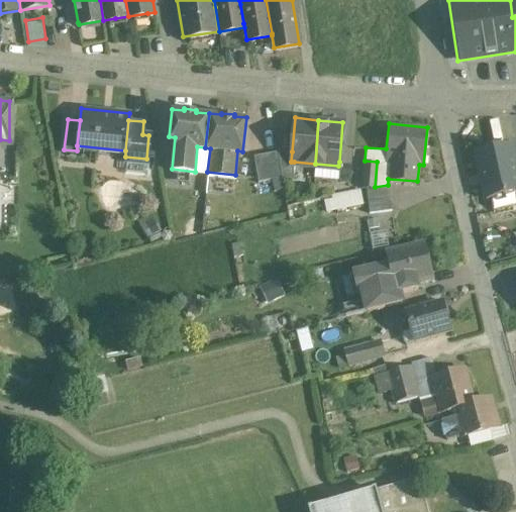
[(486,197),(515,190),(515,189),(515,168),(510,142),(476,150),(486,197)]
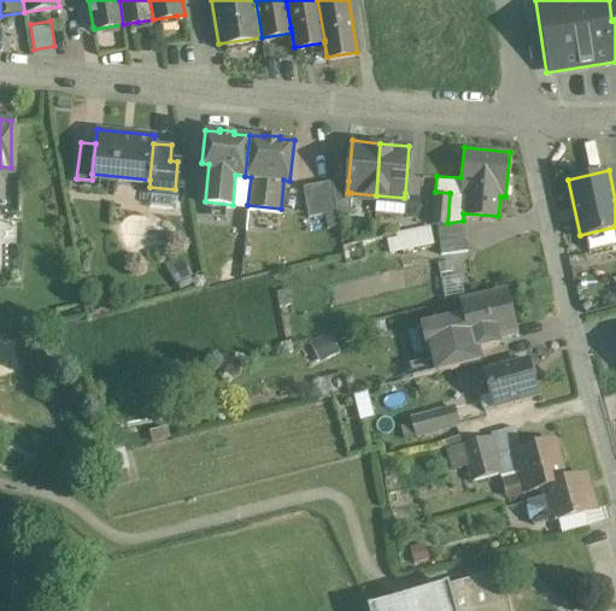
[(330,178),(303,184),(308,215),(335,210),(330,178)]
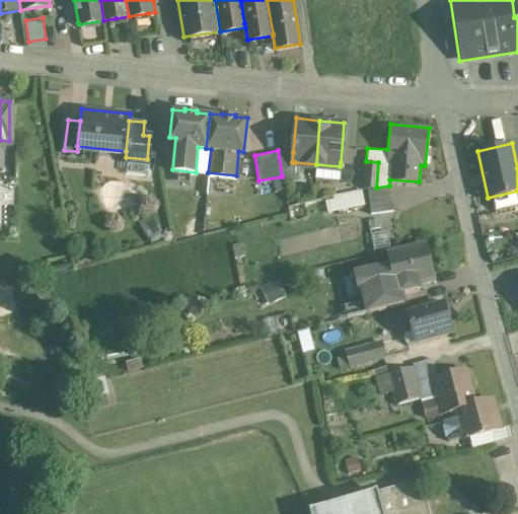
[(295,162),(292,162),(293,152),(278,150),(282,176),(293,177),(295,162)]
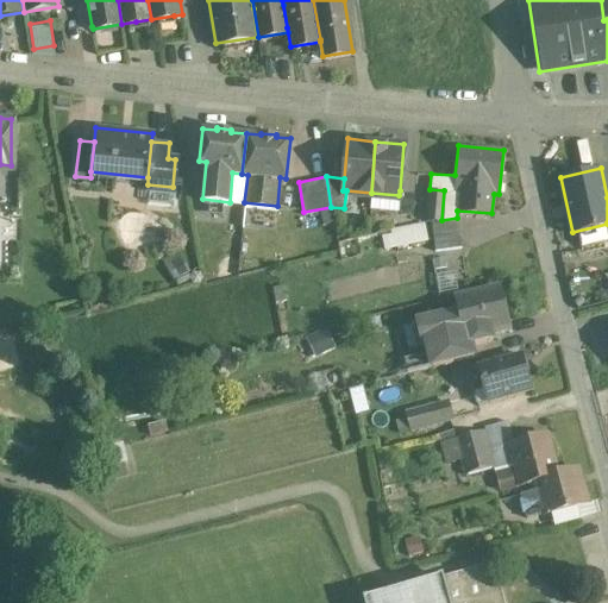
[(444,190),(430,189),(426,219),(442,220),(444,190)]
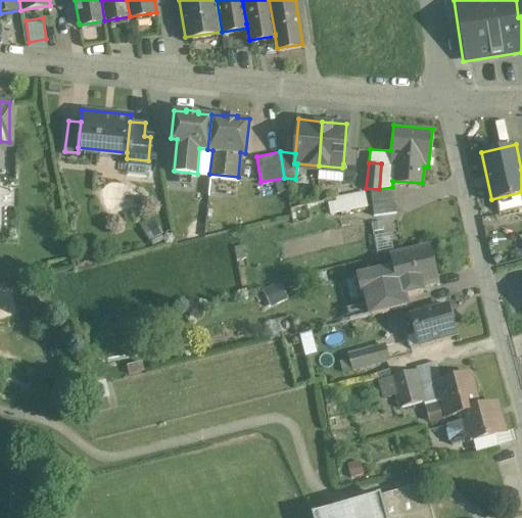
[(353,180),(354,165),(343,163),(342,168),(341,179),(353,180)]
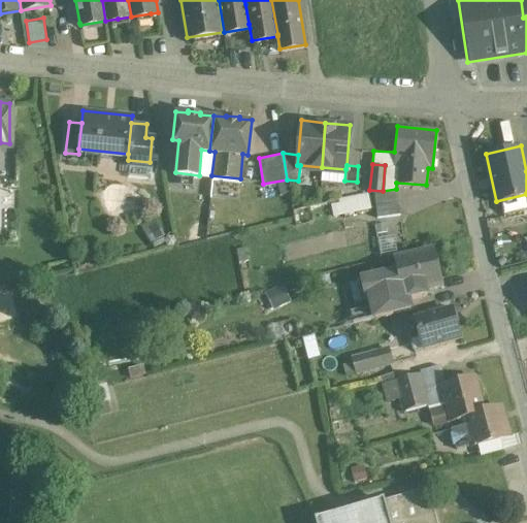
[(383,191),(373,192),(376,215),(399,213),(396,189),(383,191)]
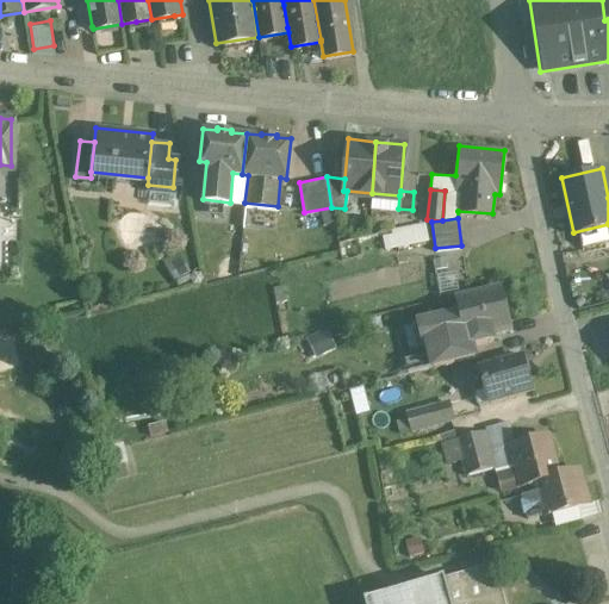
[(385,247),(390,246),(391,246),(420,240),(417,228),(383,235),(385,247)]
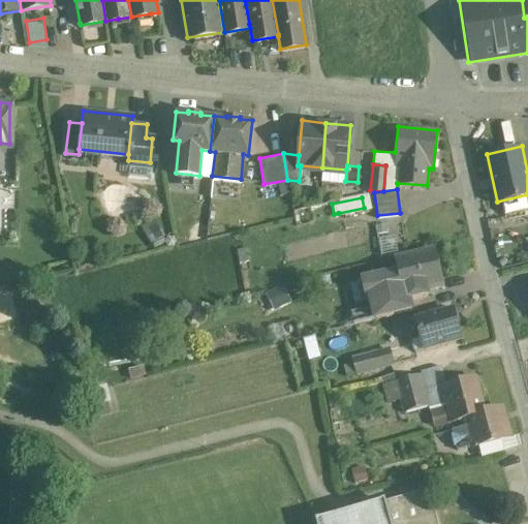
[(313,218),(332,214),(333,214),(331,204),(311,208),(313,218)]
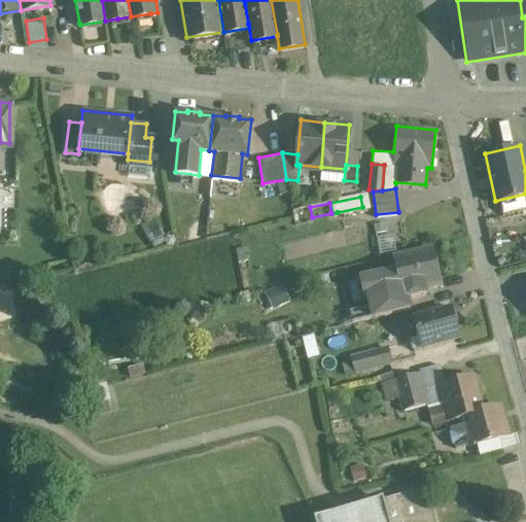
[(364,299),(369,298),(371,302),(385,298),(389,311),(409,307),(407,296),(424,291),(423,285),(440,281),(431,247),(430,247),(394,256),(396,268),(359,277),(359,279),(364,278),(369,296),(367,296),(363,297),(363,299),(364,299)]
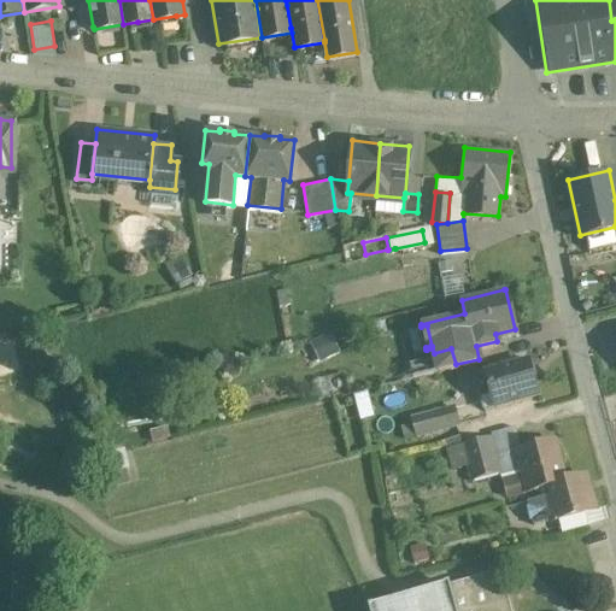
[(434,353),(434,358),(438,369),(455,364),(451,350),(434,353)]
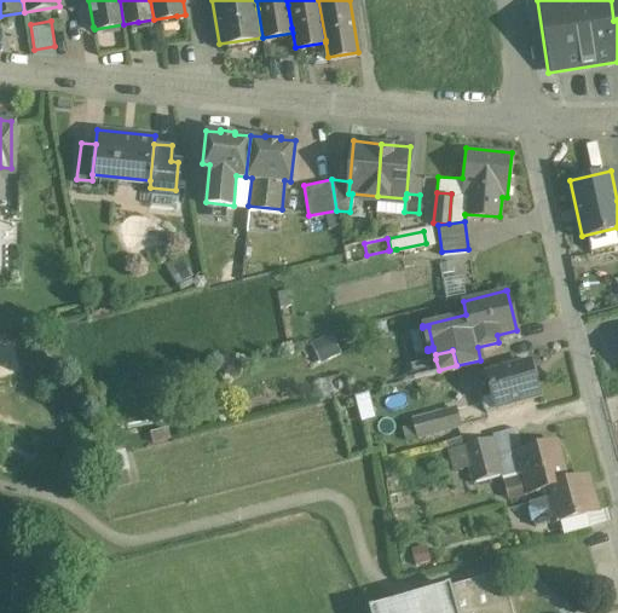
[(434,354),(432,356),(410,362),(414,376),(438,370),(434,354)]
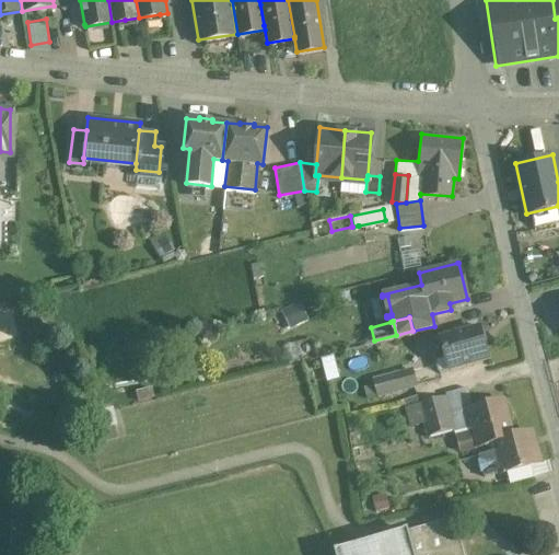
[(486,356),(484,344),(478,325),(440,336),(449,367),(486,356)]
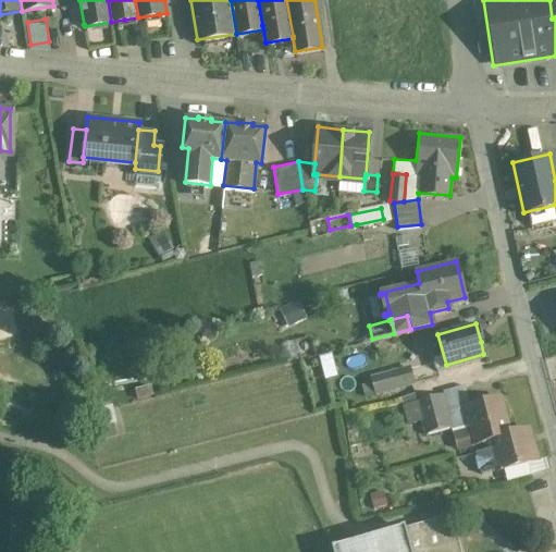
[(414,380),(412,376),(410,366),(371,376),(374,390),(414,380)]
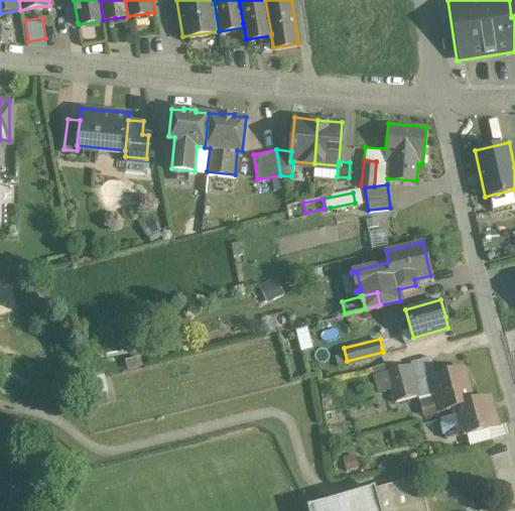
[(408,360),(412,375),(412,376),(413,379),(431,374),(426,355),(408,360)]
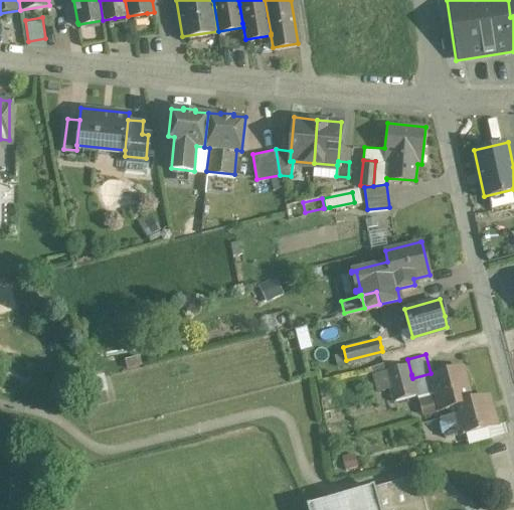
[(370,364),(374,378),(377,388),(389,385),(382,361),(370,364)]
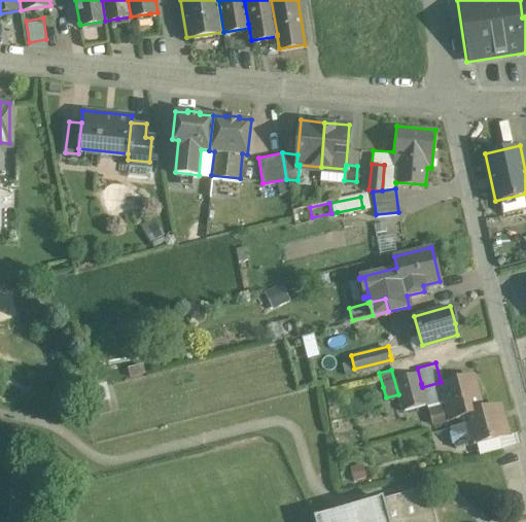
[(417,371),(416,371),(393,377),(402,408),(425,402),(417,371)]
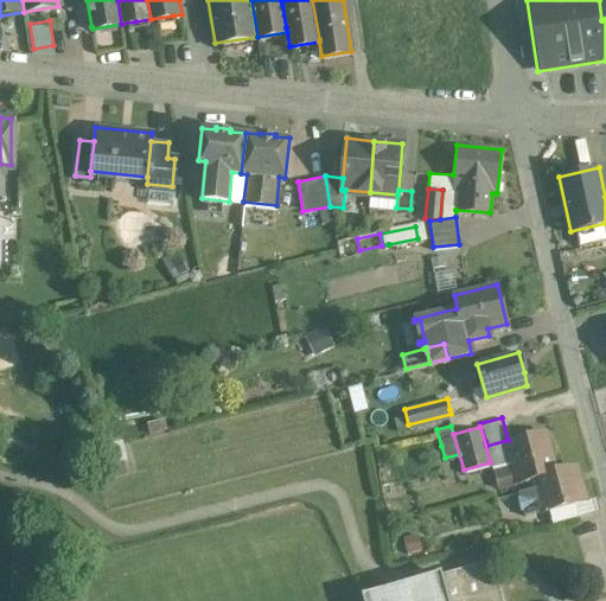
[(544,430),(522,436),(506,441),(512,464),(493,470),(498,486),(555,470),(544,430)]
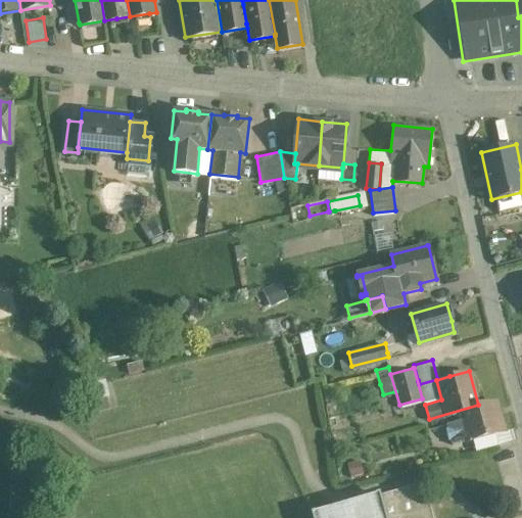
[(467,438),(469,438),(503,429),(495,401),(479,405),(478,406),(460,411),(461,418),(445,422),(446,426),(444,427),(447,437),(447,438),(449,438),(451,441),(466,437),(467,437),(467,438)]
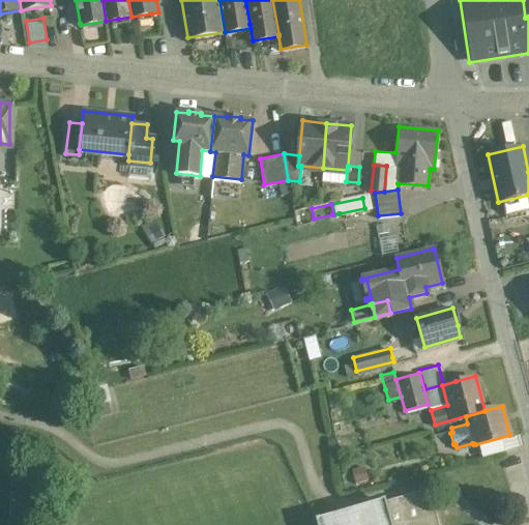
[(323,524),(438,524),(428,490),(322,522),(323,524)]
